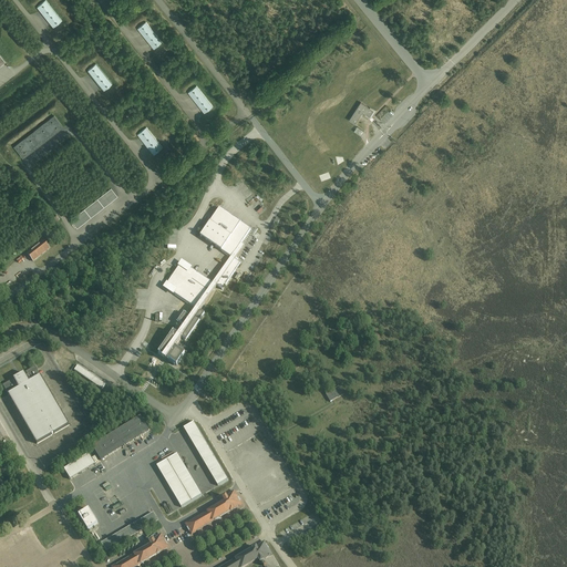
[(38,7),(53,28),(62,21),(45,0),(38,7)]
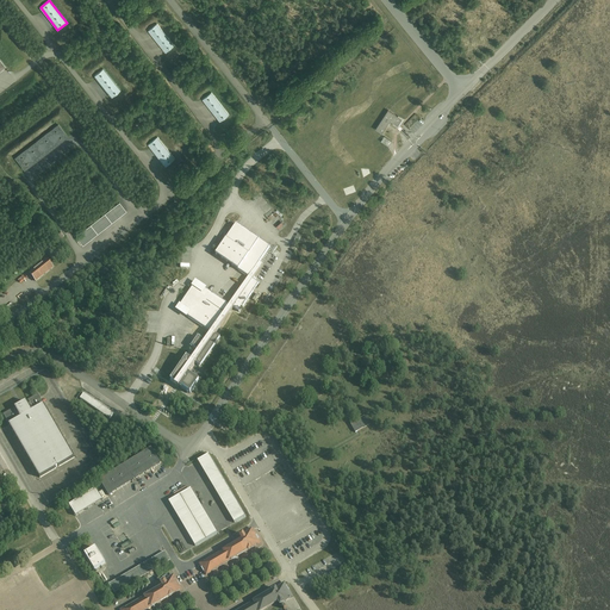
[(157,24),(149,30),(166,53),(174,45),(157,24)]
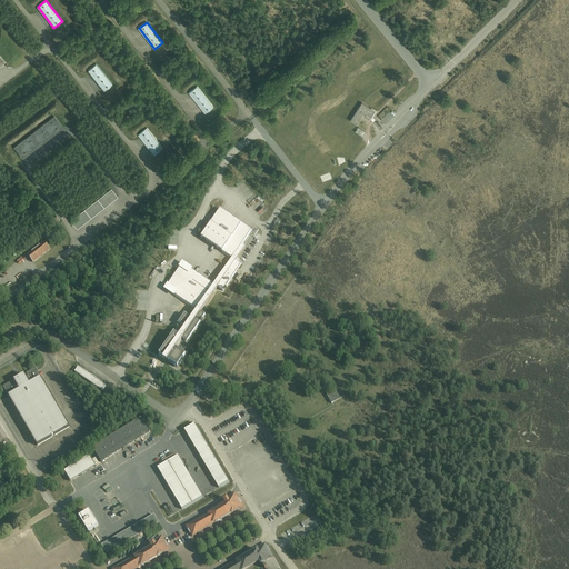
[(88,71),(105,91),(112,85),(97,65),(88,71)]
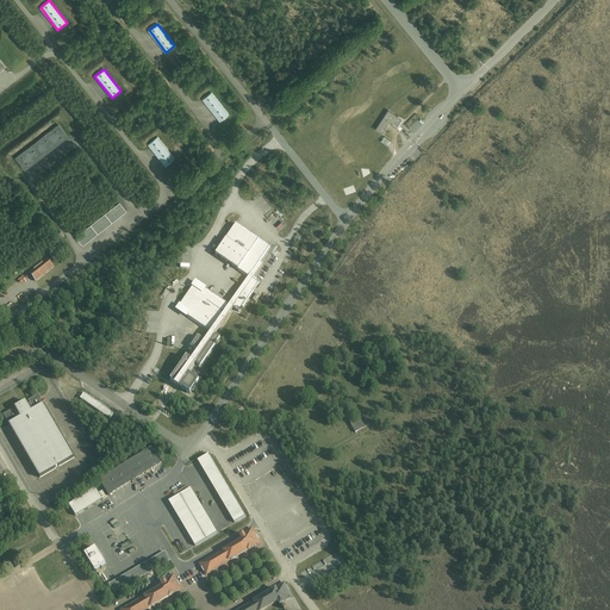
[(211,93),(203,99),(221,122),(229,114),(211,93)]
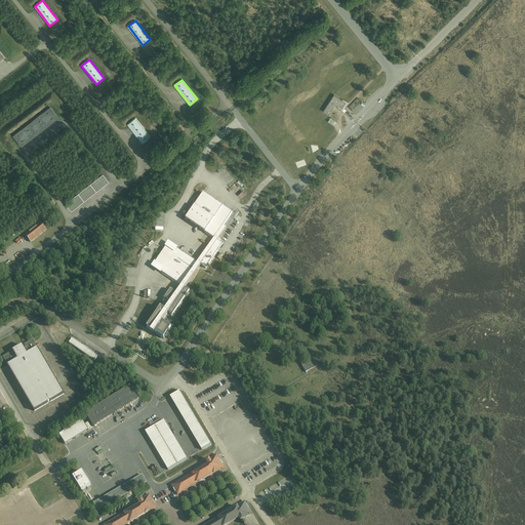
[(342,109),(346,103),(334,94),(323,111),(328,115),(335,104),(342,109)]
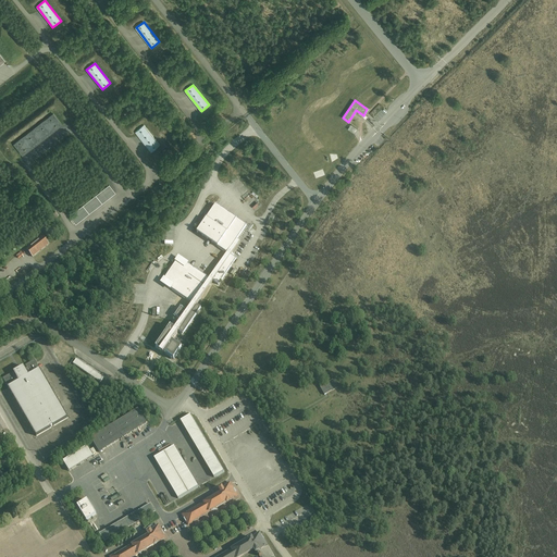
[(23,155),(52,132),(61,125),(53,114),(14,145),(23,155)]
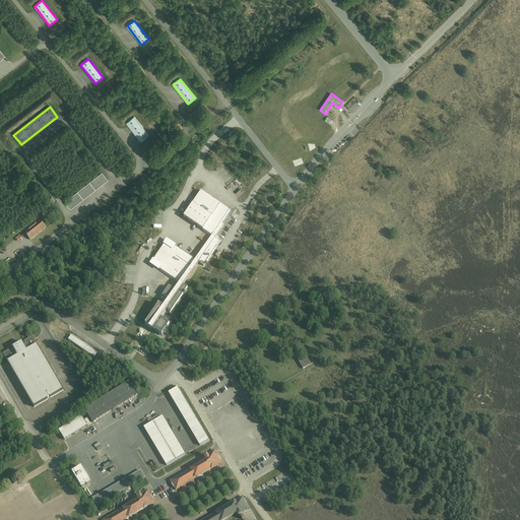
[(127,123),(141,142),(149,136),(134,117),(127,123)]
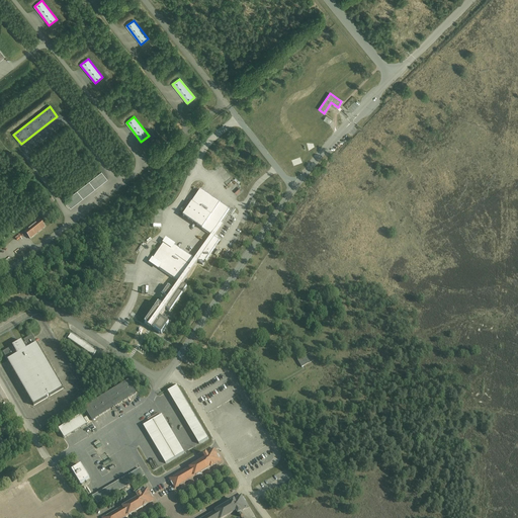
[(70,207),(101,183),(106,179),(101,172),(65,200),(66,201),(65,202),(68,206),(69,206),(70,207)]
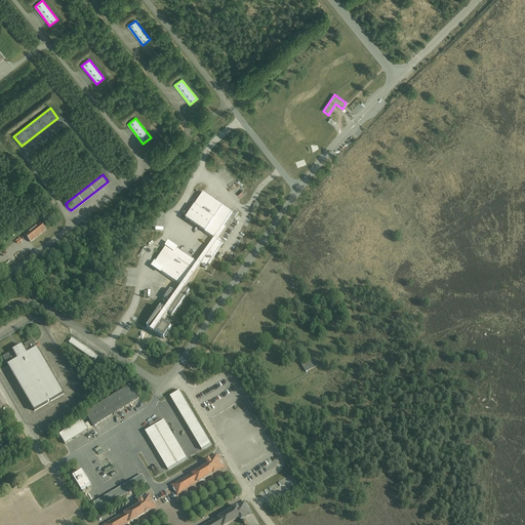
[(160,271),(169,277),(182,286),(176,294),(170,290),(165,298),(170,301),(165,310),(161,308),(147,327),(164,338),(171,328),(162,322),(168,313),(171,315),(188,290),(185,288),(201,265),(206,269),(223,244),(217,240),(227,227),(224,225),(232,212),(203,193),(186,218),(214,238),(197,263),(175,248),(173,251),(166,246),(155,263),(162,268),(160,271)]
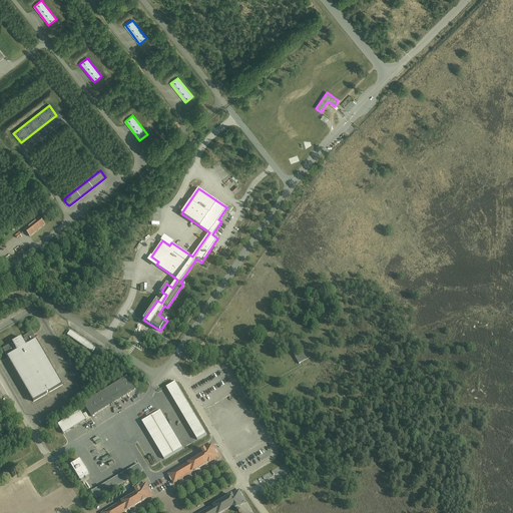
[(45,224),(39,217),(25,229),(30,236),(45,224)]
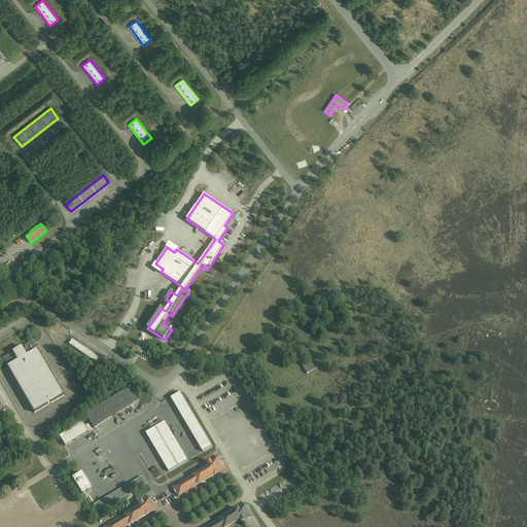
[(95,361),(98,357),(72,340),(69,344),(95,361)]
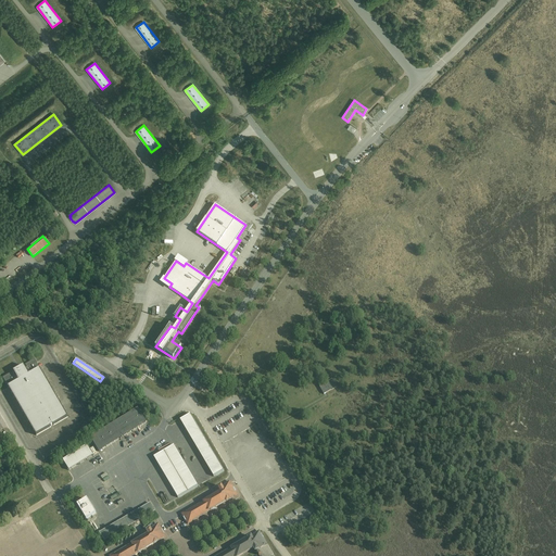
[(68,417),(37,363),(35,359),(25,365),(27,367),(22,370),(21,369),(19,371),(19,373),(15,375),(13,375),(12,373),(2,378),(36,436),(51,427),(53,425),(53,426),(68,417)]
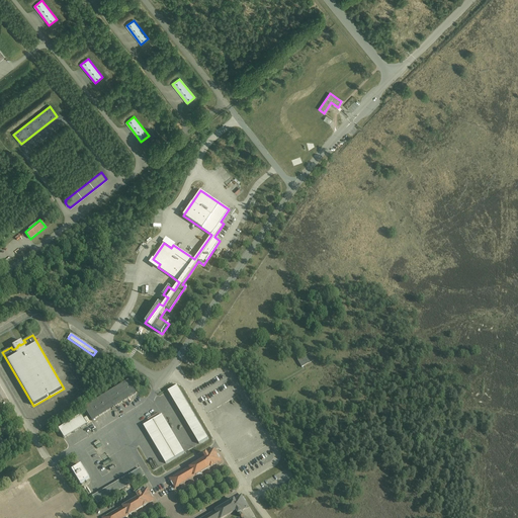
[(301,367),(315,360),(310,352),(297,359),(301,367)]
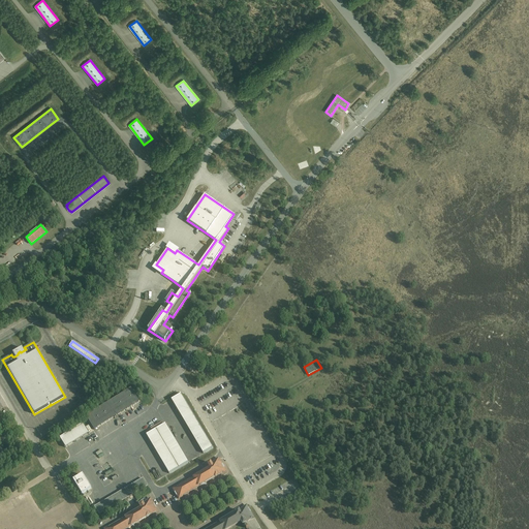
[(94,430),(139,402),(131,389),(86,416),(94,430)]
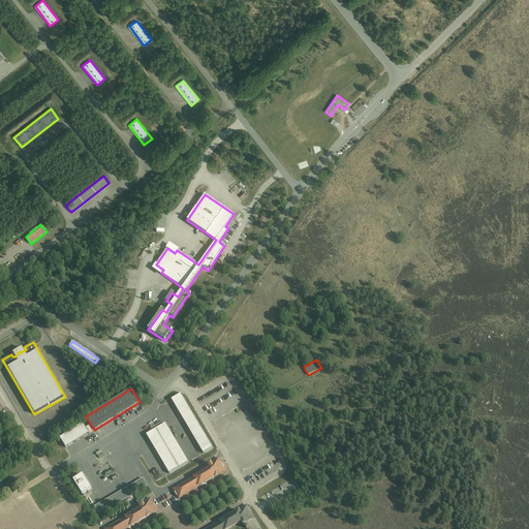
[(213,447),(181,394),(172,400),(204,454),(213,447)]
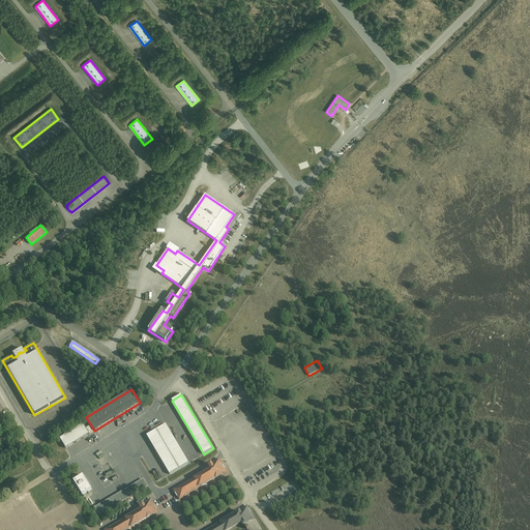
[(89,434),(83,424),(60,439),(66,448),(89,434)]
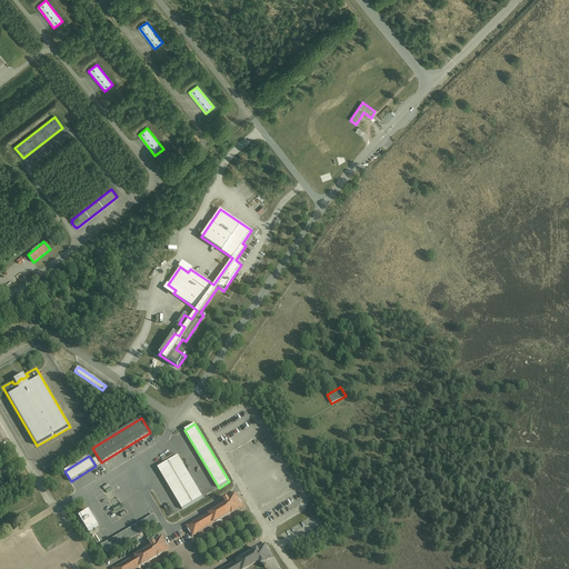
[(202,497),(178,456),(157,468),(182,509),(202,497)]
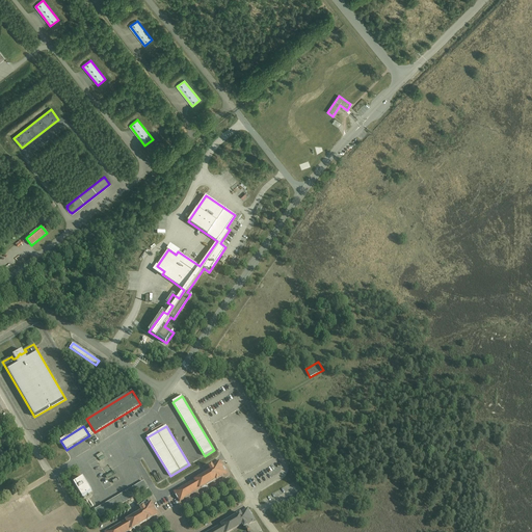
[(228,473),(220,461),(212,467),(212,466),(209,468),(211,471),(174,493),(179,501),(216,480),(219,478),(228,473)]
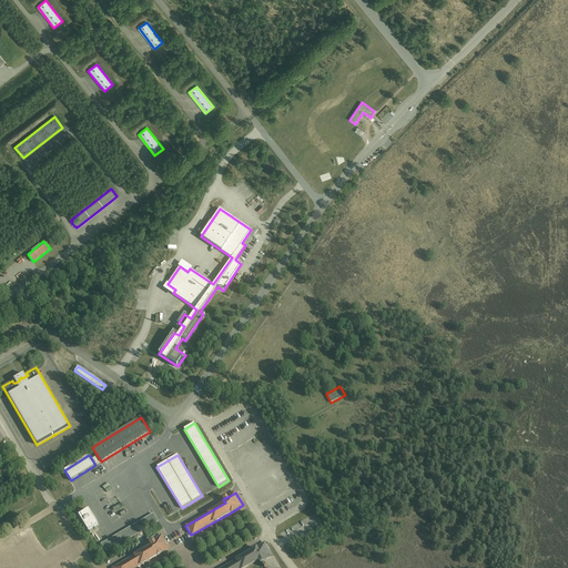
[(98,525),(89,510),(82,514),(80,510),(74,514),(77,518),(79,516),(88,531),(98,525)]
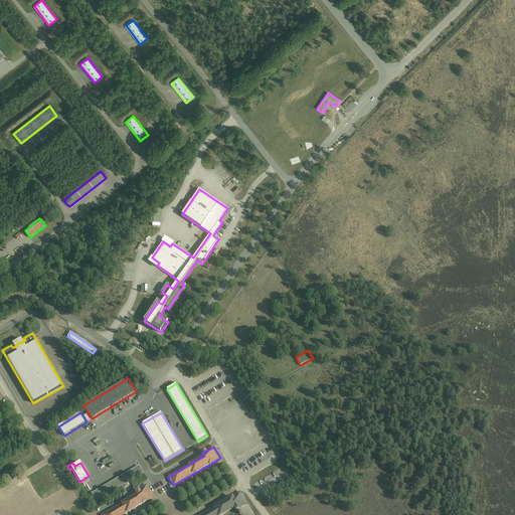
[(143,473),(139,466),(93,493),(97,500),(143,473)]
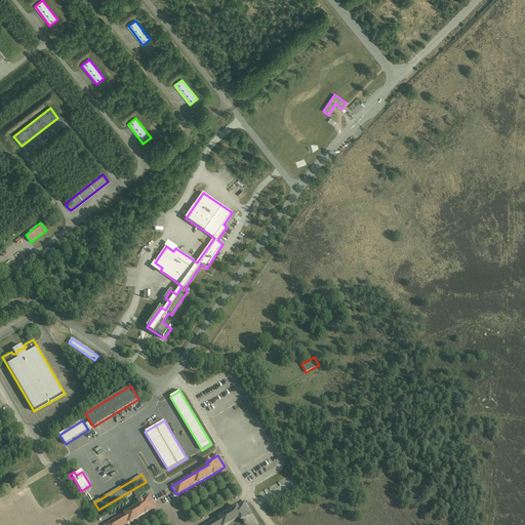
[(140,505),(105,524),(125,524),(146,513),(146,514),(149,512),(157,507),(150,495),(142,499),(138,501),(140,505)]
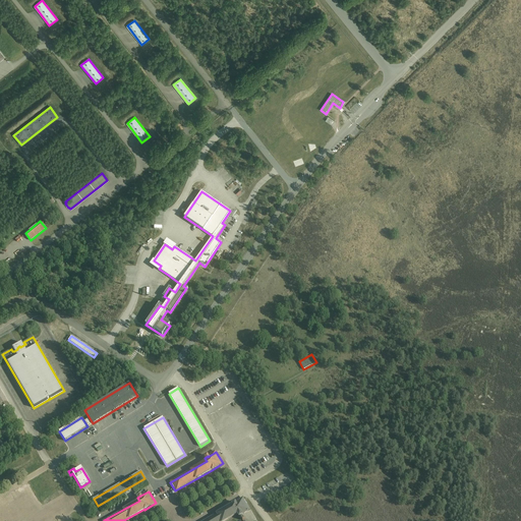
[(232,505),(204,520),(224,520),(237,514),(239,517),(240,516),(242,520),(244,520),(241,515),(242,515),(242,514),(250,510),(243,499),(235,503),(232,505)]
